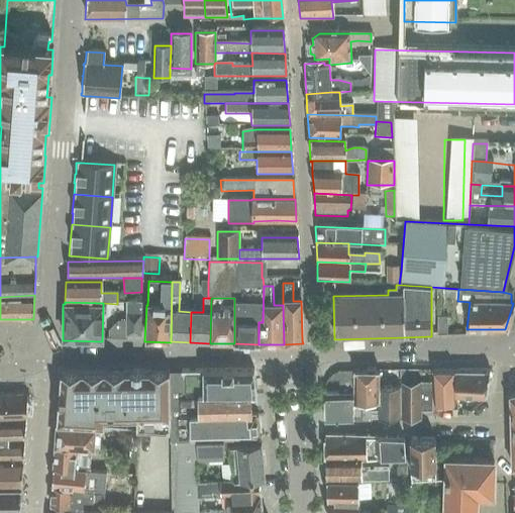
[(125,337),(140,337),(141,304),(125,304),(125,323),(125,337)]
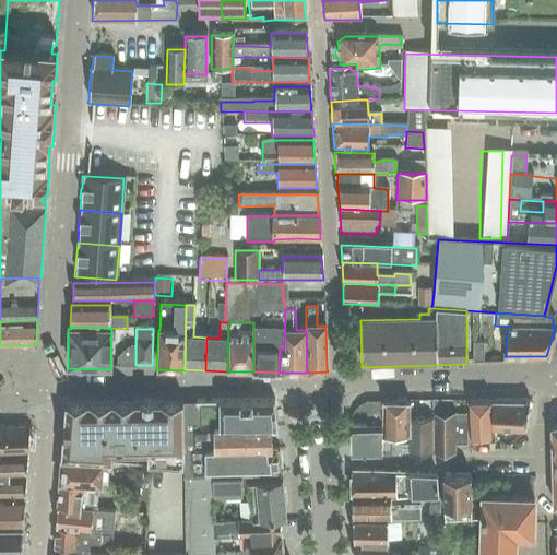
[(472,364),(483,364),(483,345),(472,344),(472,364)]
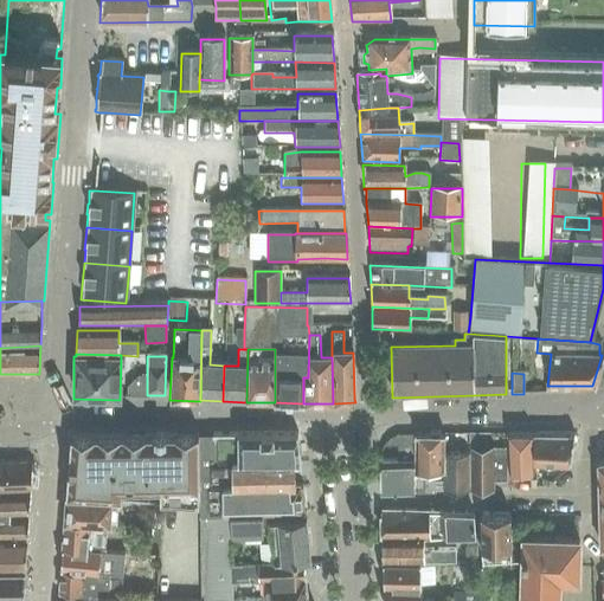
[(128,389),(128,398),(147,398),(147,395),(147,379),(139,379),(128,389)]
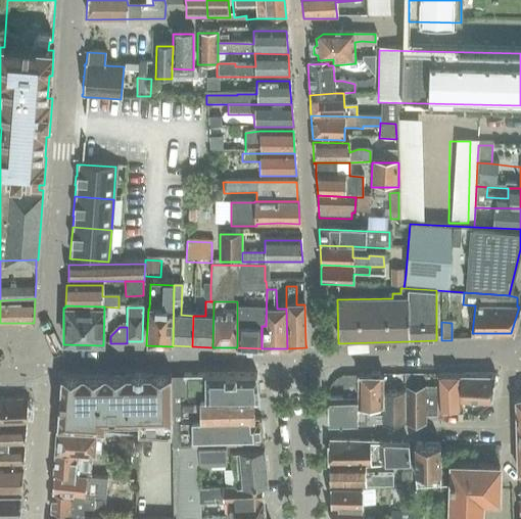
[(39,397),(38,375),(17,376),(18,398),(39,397)]
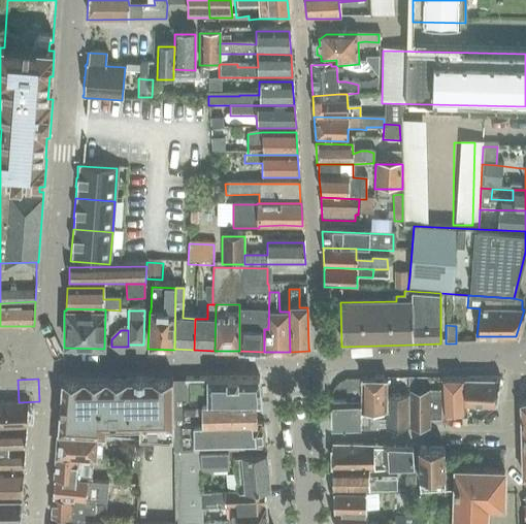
[(173,424),(173,439),(173,453),(200,453),(230,451),(244,451),(265,451),(265,447),(266,447),(264,428),(263,428),(263,425),(264,425),(262,406),(261,406),(260,399),(260,394),(261,394),(260,380),(185,382),(174,382),(173,398),(173,424)]
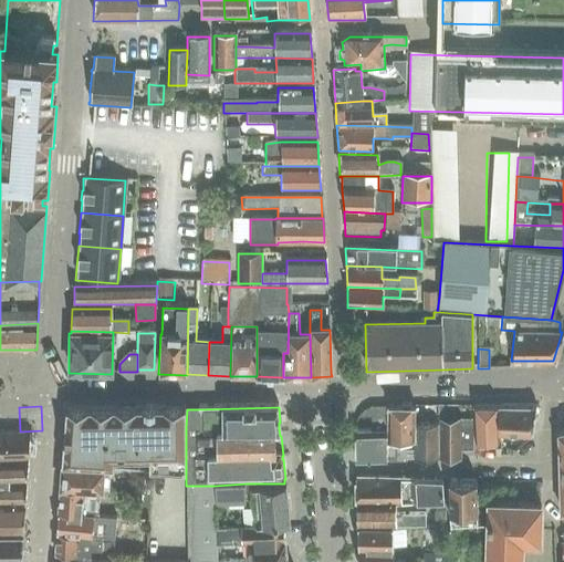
[(386,408),(386,462),(396,461),(396,444),(414,444),(414,427),(414,408),(409,408),(408,407),(400,407),(399,408),(386,408)]
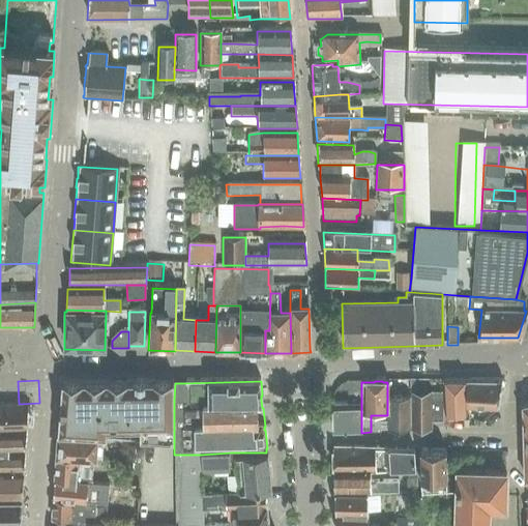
[(431,424),(443,424),(442,416),(442,399),(442,381),(410,381),(410,393),(410,399),(410,432),(430,432),(431,424)]
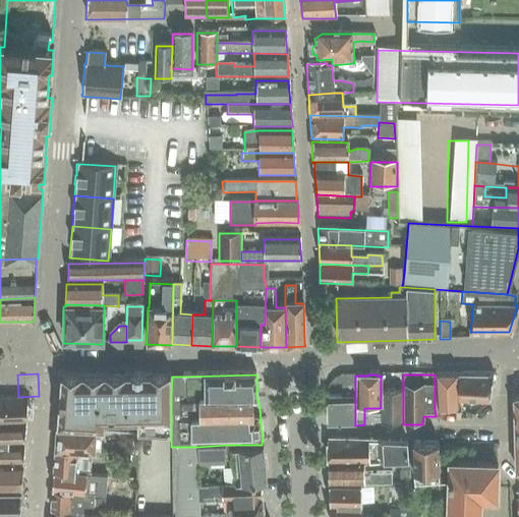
[(486,401),(492,376),(435,375),(435,392),(435,409),(458,409),(458,401),(486,401)]
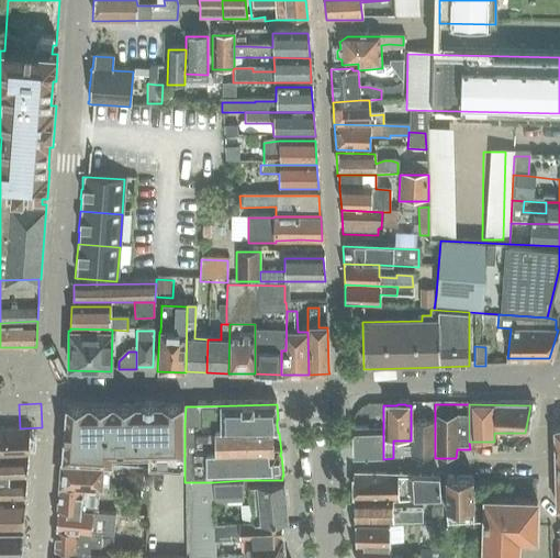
[(367,405),(360,409),(355,416),(368,416),(368,430),(351,431),(353,459),(383,459),(383,405),(367,405)]
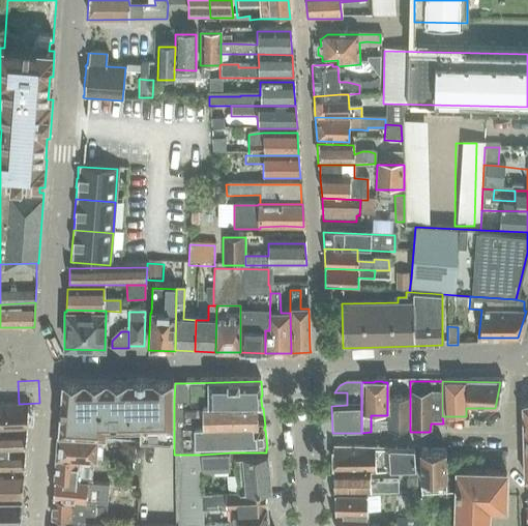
[(174,441),(174,426),(174,400),(175,383),(170,383),(152,383),(61,383),(58,416),(56,435),(97,438),(174,441)]
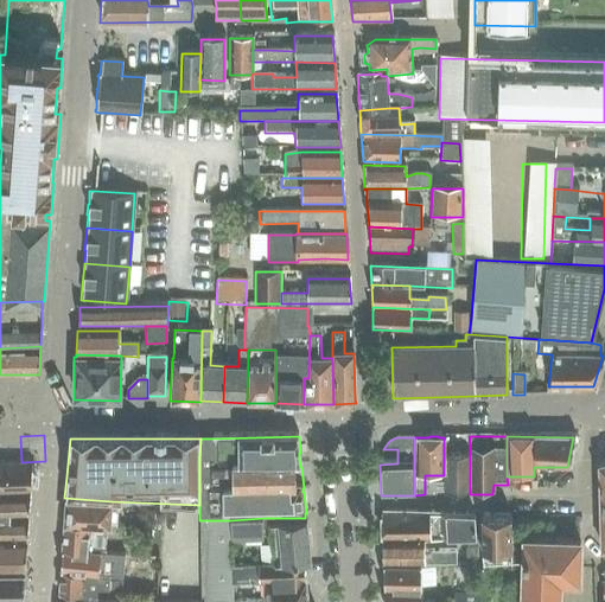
[(470,456),(444,458),(444,475),(444,494),(470,494),(470,456)]
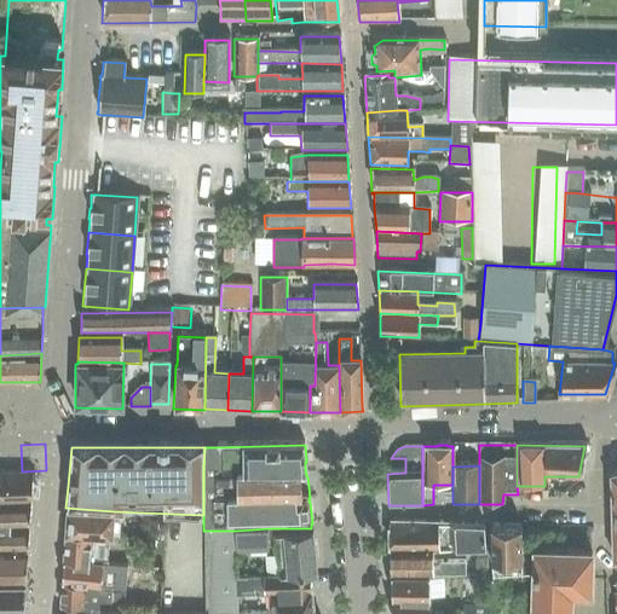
[(0,504),(30,503),(32,474),(0,474),(0,504)]
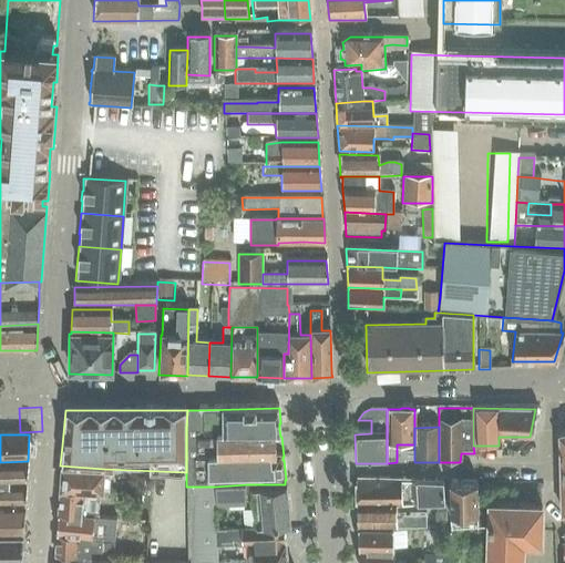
[(0,483),(27,482),(28,461),(0,462),(0,483)]
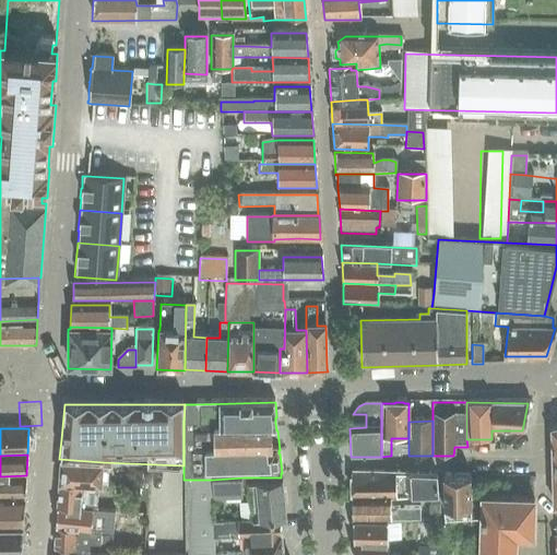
[(101,486),(103,462),(59,459),(58,483),(97,486),(101,486)]
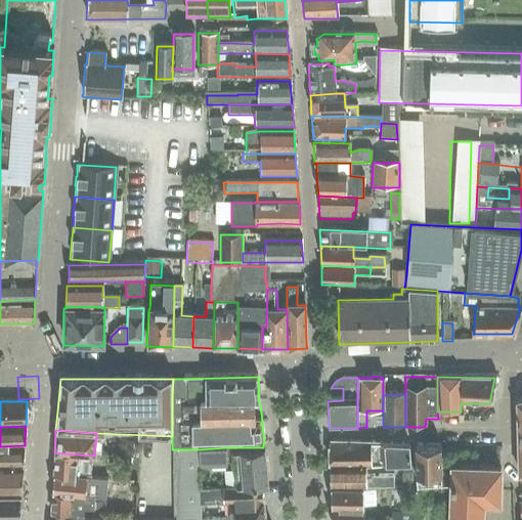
[(380,468),(377,443),(329,442),(330,468),(365,468),(380,468)]
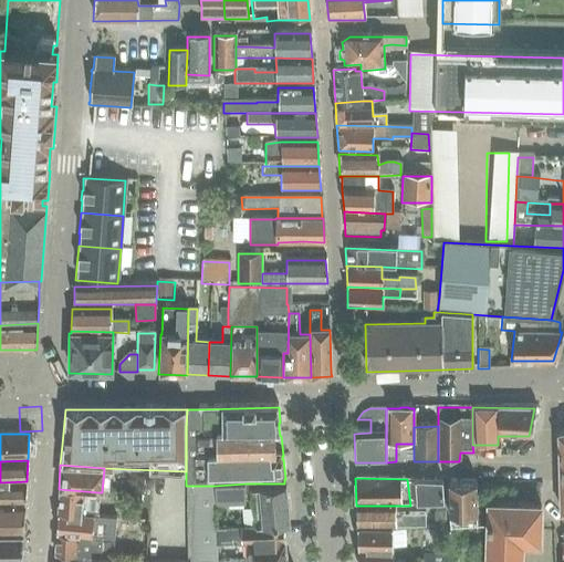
[(409,479),(407,479),(410,506),(444,503),(441,481),(409,481),(409,479)]
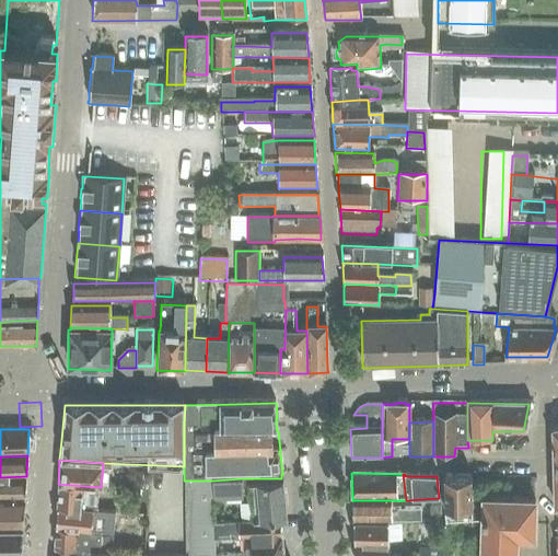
[(0,499),(24,499),(26,476),(0,477),(0,499)]
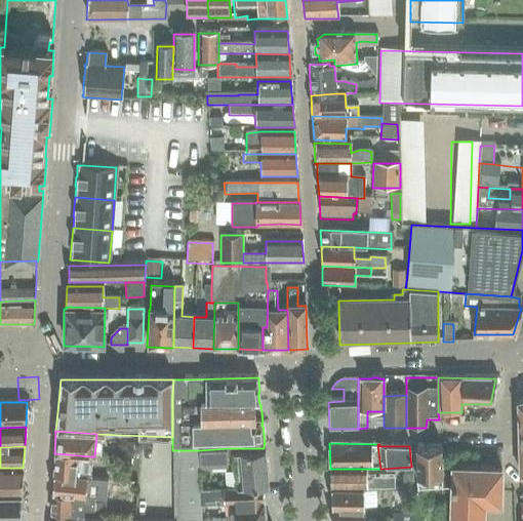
[(415,447),(417,486),(442,485),(441,448),(415,447)]
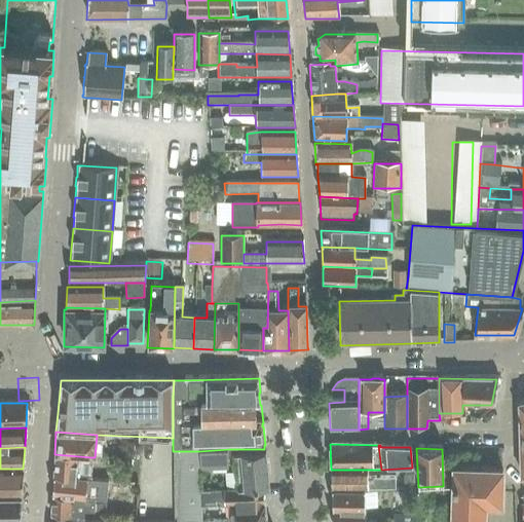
[(127,449),(126,459),(129,460),(139,460),(140,450),(127,449)]
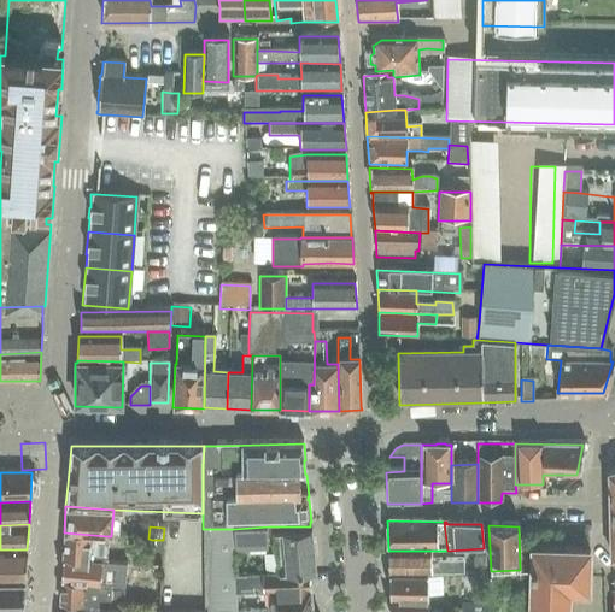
[(275,547),(277,576),(308,574),(315,574),(311,531),(286,534),(286,527),(269,527),(234,529),(235,547),(275,547)]
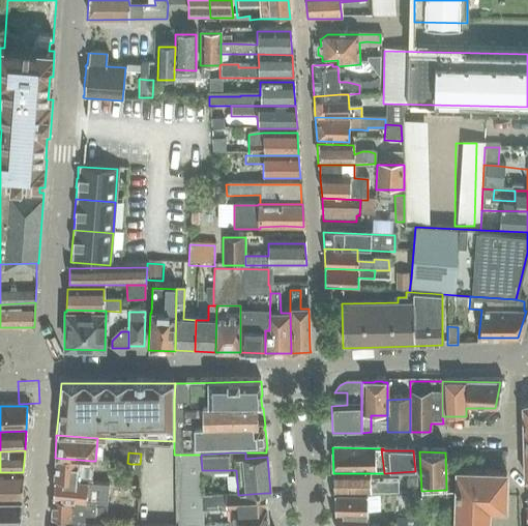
[(201,455),(174,455),(175,525),(204,525),(203,513),(203,497),(202,470),(201,455)]
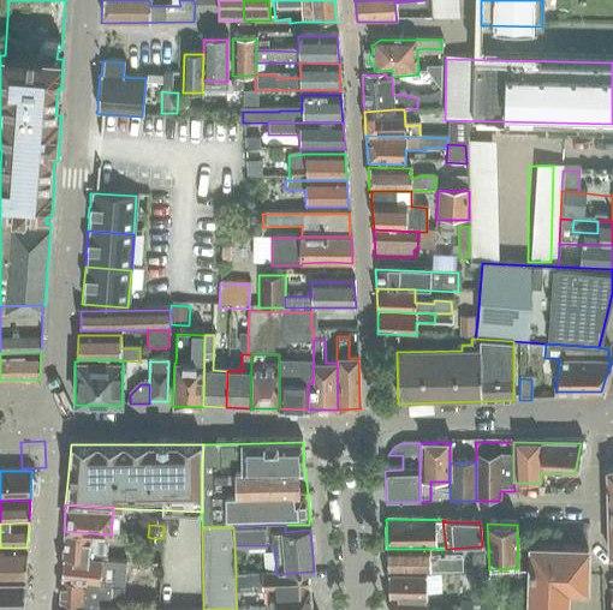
[(118,555),(106,554),(107,534),(64,531),(64,532),(63,542),(64,542),(63,548),(61,548),(61,557),(118,563),(118,555)]
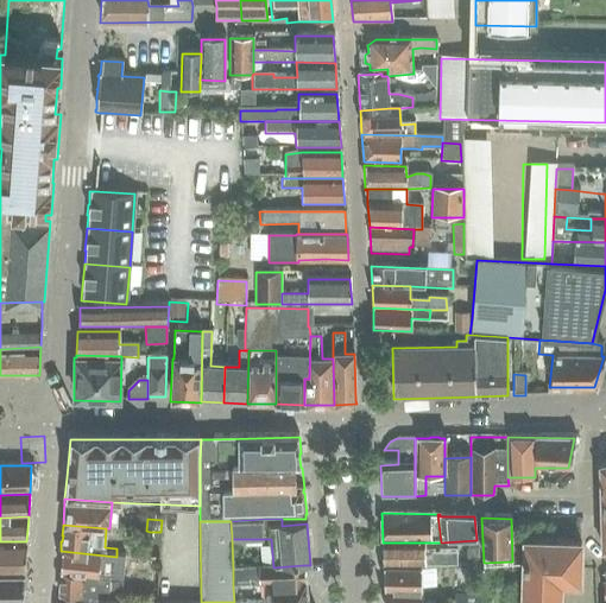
[(147,558),(158,559),(161,532),(150,532),(147,558)]
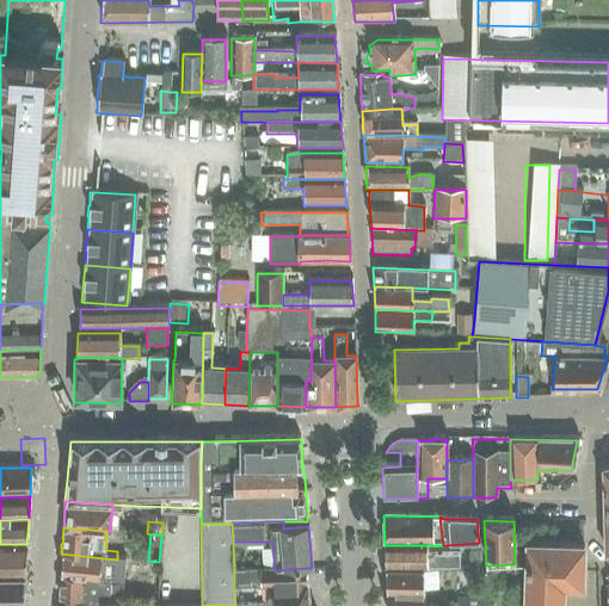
[(26,544),(0,544),(0,577),(24,577),(26,544)]
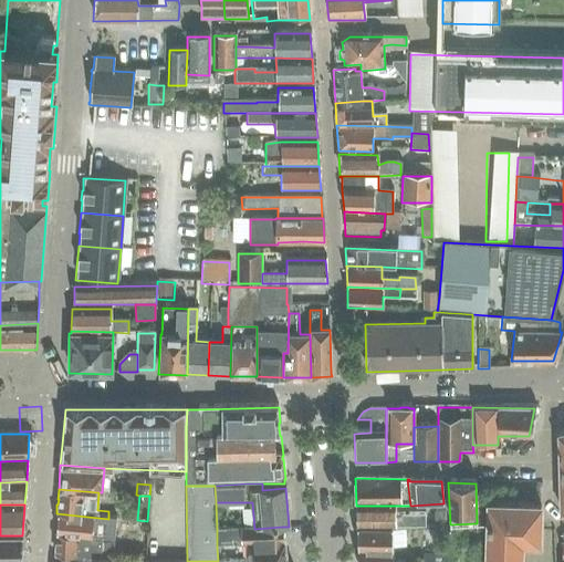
[(396,517),(395,506),(356,506),(356,530),(393,529),(426,528),(426,517),(396,517)]
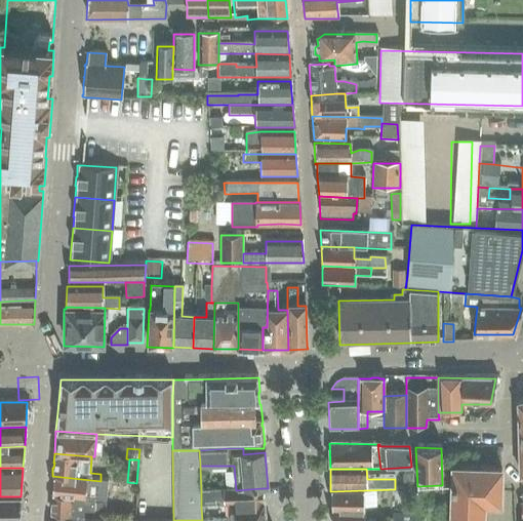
[(500,470),(452,469),(450,520),(482,520),(483,505),(499,505),(500,470)]
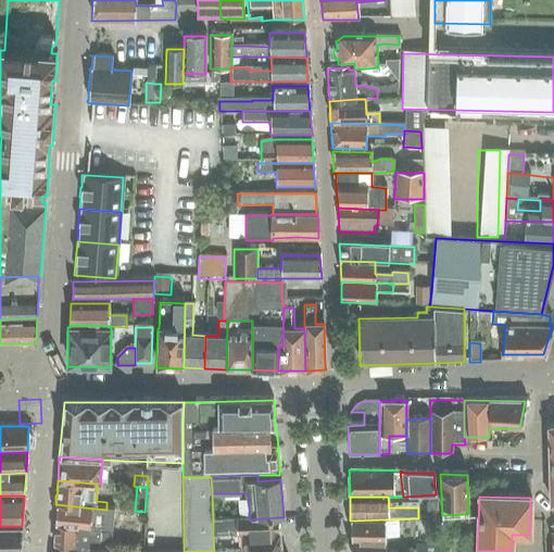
[(99,528),(98,550),(111,551),(111,529),(112,511),(106,510),(55,504),(55,505),(57,505),(55,525),(99,528)]
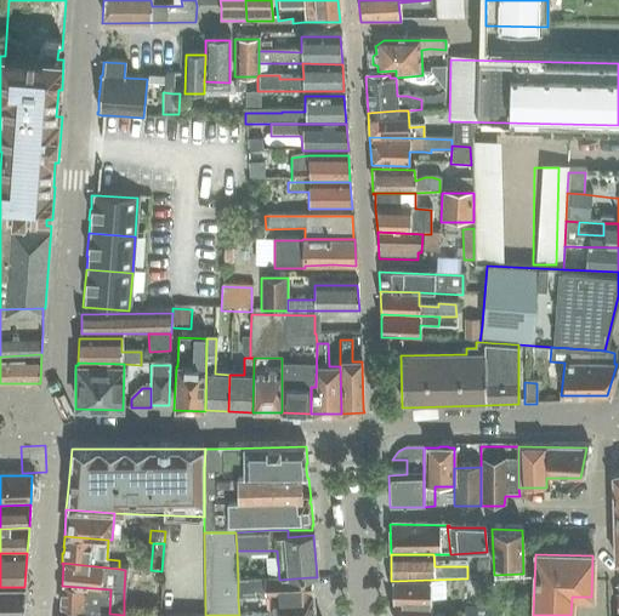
[(279,580),(238,582),(238,600),(268,599),(268,615),(314,615),(310,577),(279,580)]
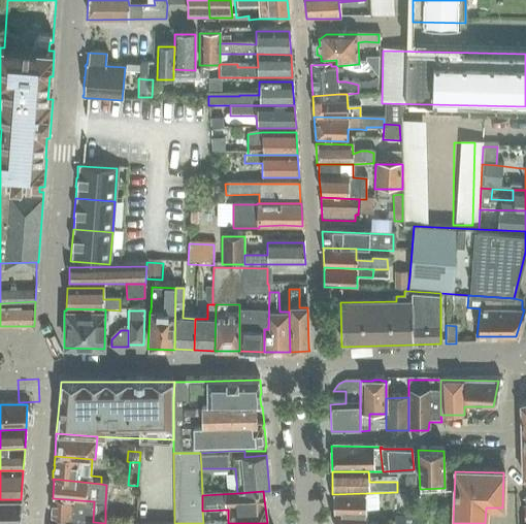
[(366,513),(366,493),(332,494),(333,514),(366,513)]
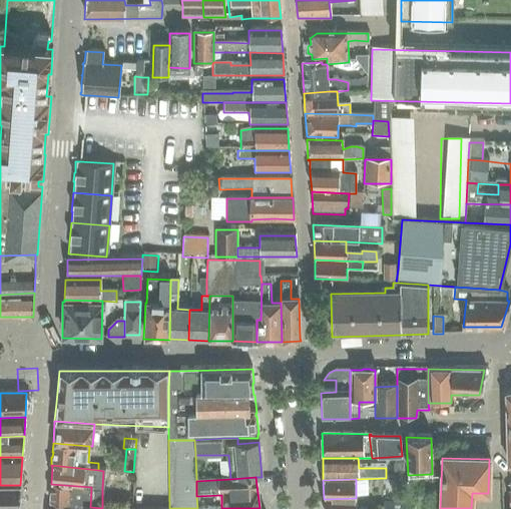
[(50,484),(49,504),(90,507),(91,487),(51,484),(50,484)]
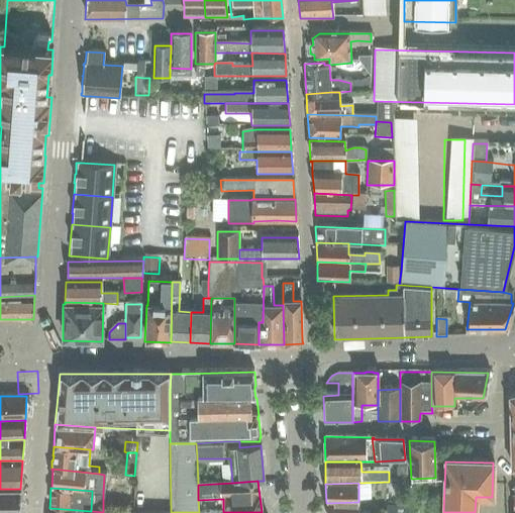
[(20,489),(0,489),(0,512),(19,512),(20,491),(20,489)]
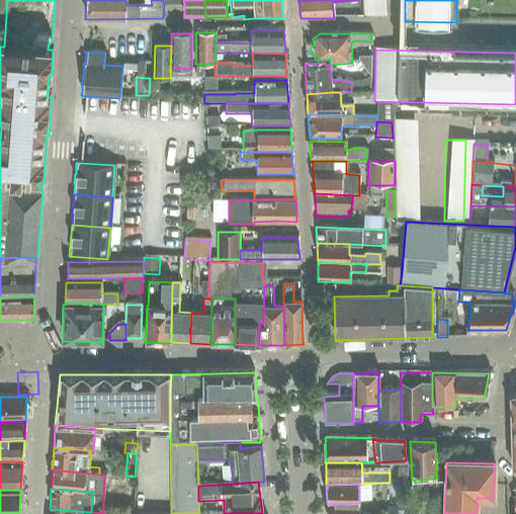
[(359,503),(327,504),(327,513),(360,513),(359,503)]
